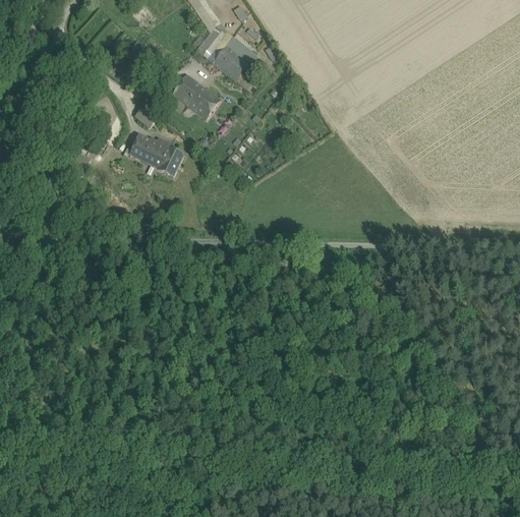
[(211,32),(196,50),(206,57),(213,62),(226,45),(233,36),(226,31),(206,0),(188,0),(207,25),(211,32)]
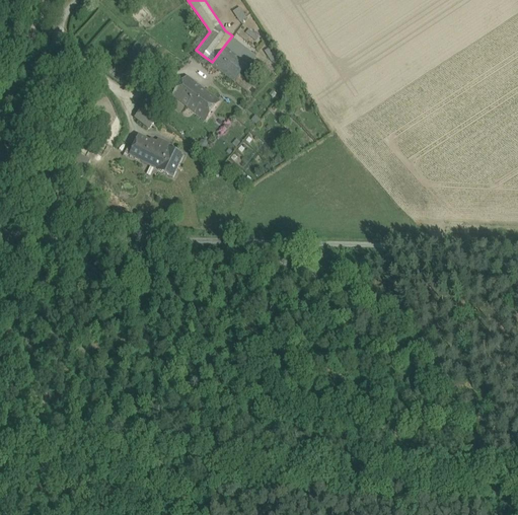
[(239,3),(232,8),(239,19),(246,14),(239,3)]
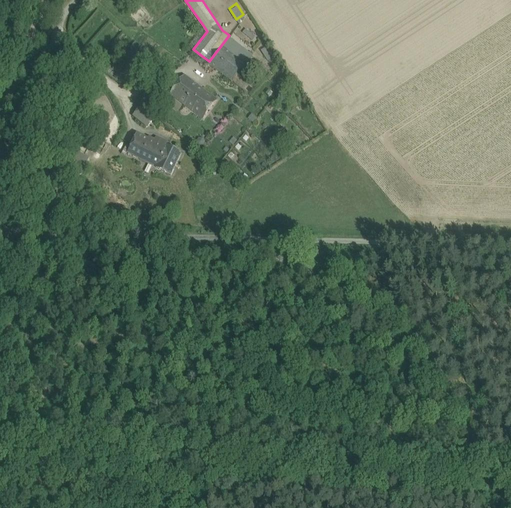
[(203,25),(188,44),(188,48),(192,51),(190,53),(205,65),(209,61),(202,56),(193,49),(207,31),(203,25)]
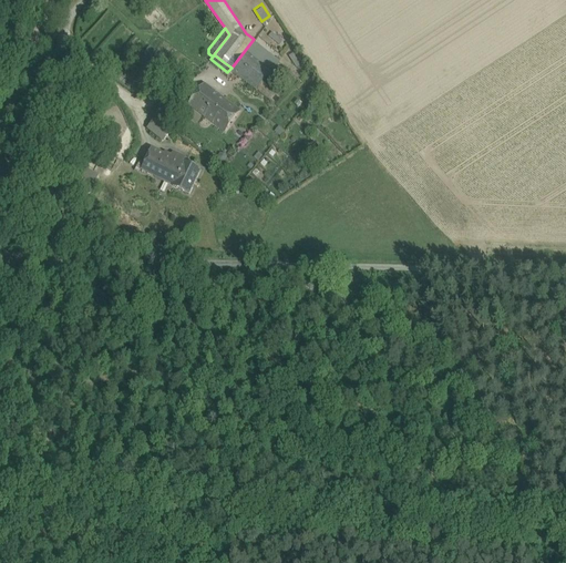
[(246,49),(232,68),(256,88),(270,68),(246,49)]
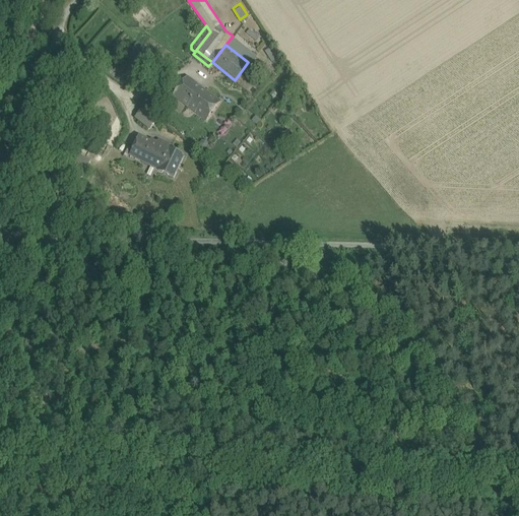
[(129,78),(115,68),(116,68),(111,64),(106,70),(124,84),(129,78)]
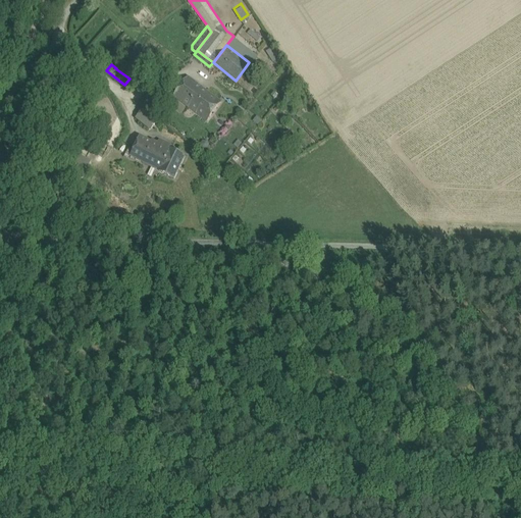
[(188,74),(173,93),(205,117),(219,99),(188,74)]
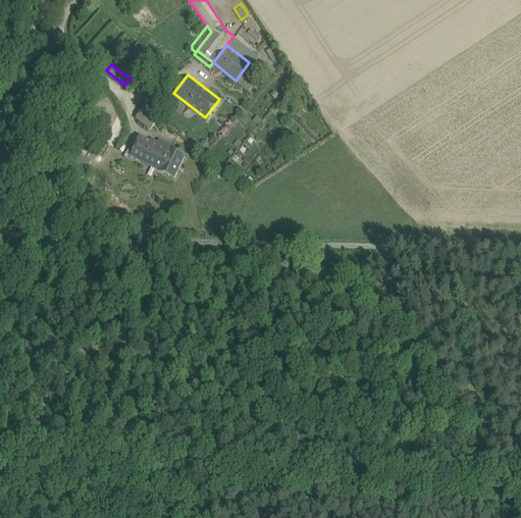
[(157,116),(143,105),(138,111),(152,122),(157,116)]
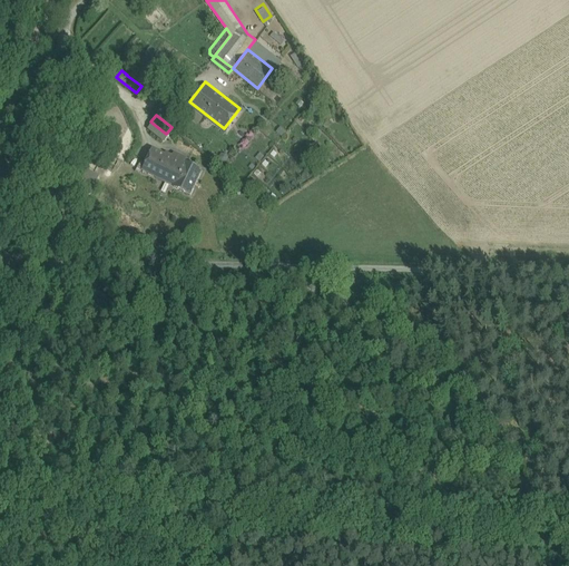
[(125,138),(130,124),(124,122),(123,126),(114,123),(110,133),(125,138)]
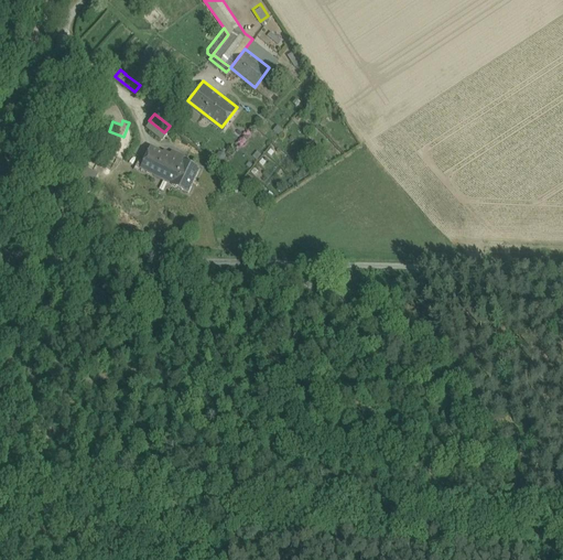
[(164,132),(149,120),(145,125),(161,137),(164,132)]
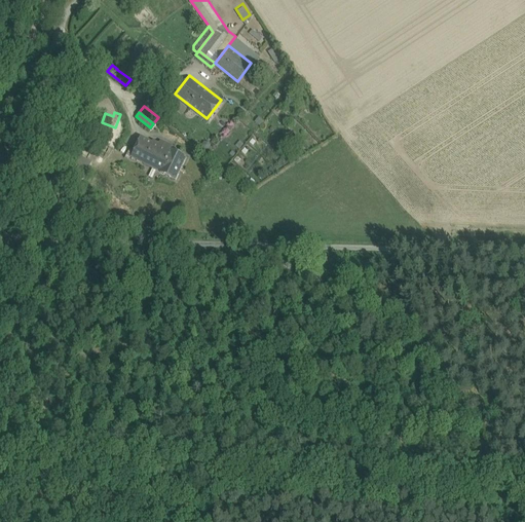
[(151,141),(139,135),(129,153),(143,159),(151,141)]
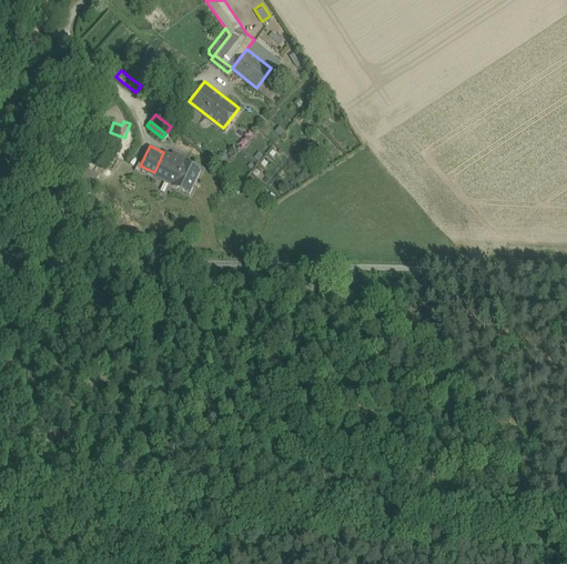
[(186,157),(172,150),(171,153),(164,150),(163,152),(154,172),(173,181),(172,182),(189,190),(200,167),(184,160),(186,157)]
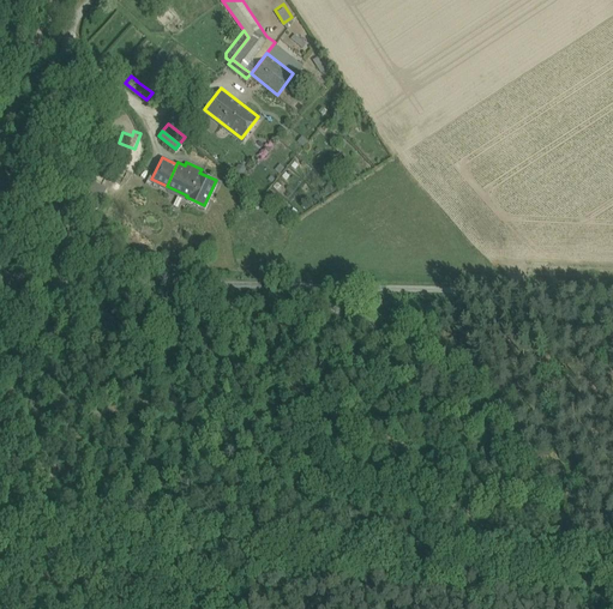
[(91,185),(83,180),(76,193),(84,197),(91,185)]
